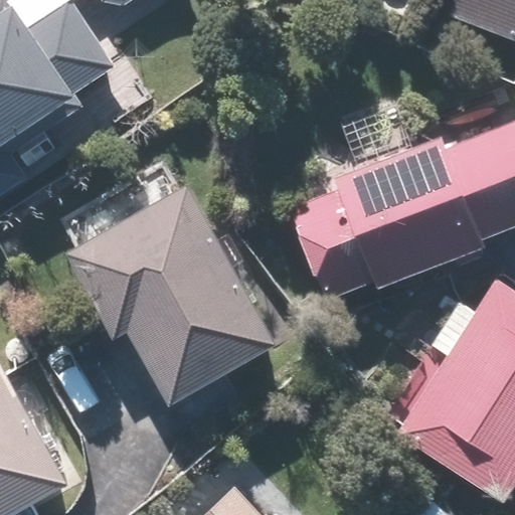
[(70,0),(63,0),(26,25),(9,0),(0,0),(0,195),(28,177),(6,143),(74,98),(72,95),(116,66),(70,0)]
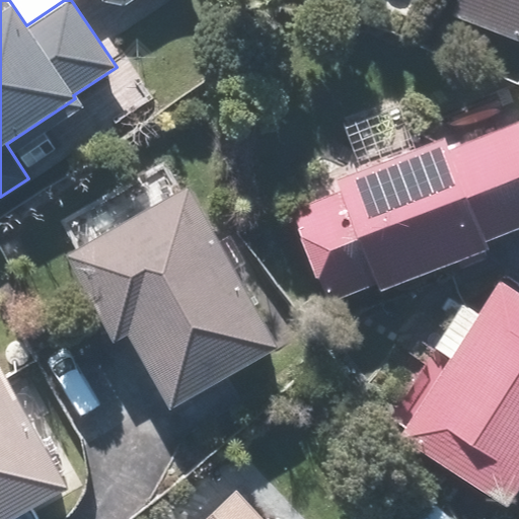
[(518,0),(454,0),(448,17),(518,45),(518,0)]
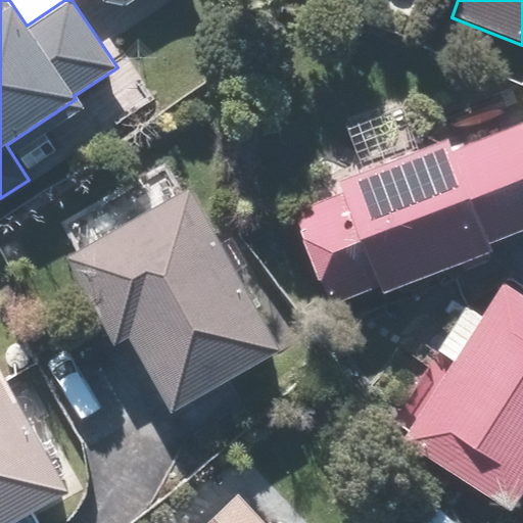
[(522,119),(449,148),(445,139),(337,181),(340,189),(292,207),(329,303),(378,284),(382,293),(490,251),(487,243),(522,229),(522,119)]
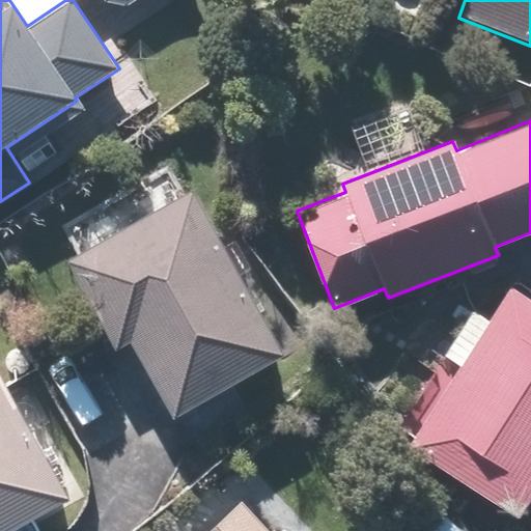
[(116,352),(131,343),(173,418),(284,356),(191,191),(120,230),(64,261),(116,352)]
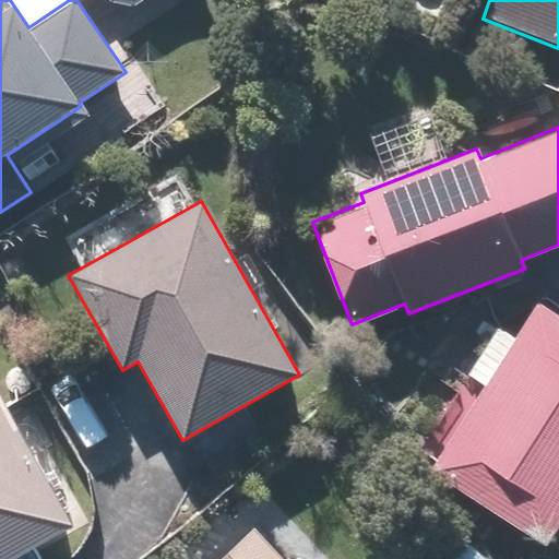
[(558,314),(537,301),(427,470),(546,547),(558,527),(558,314)]
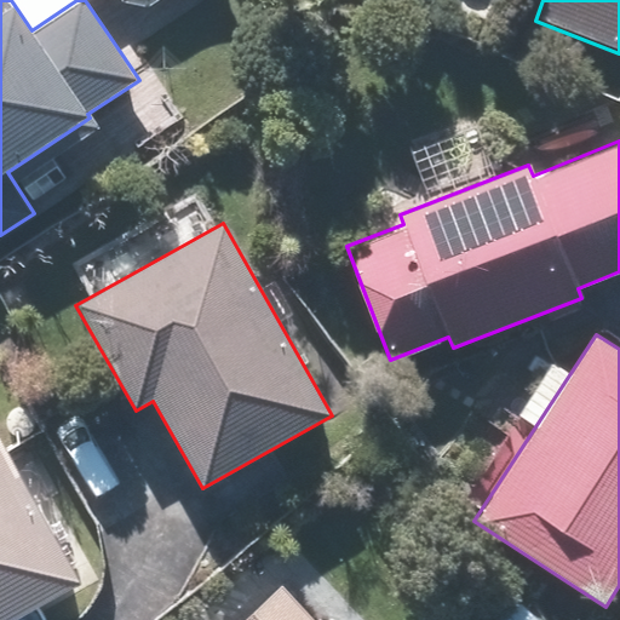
[(0,619),(13,619),(82,583),(0,434),(0,619)]
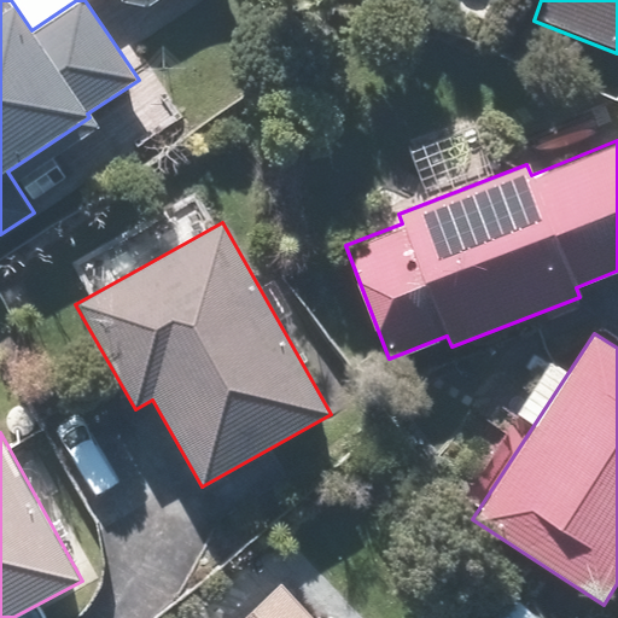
[(314,617),(297,600),(281,583),(244,617),(314,617)]
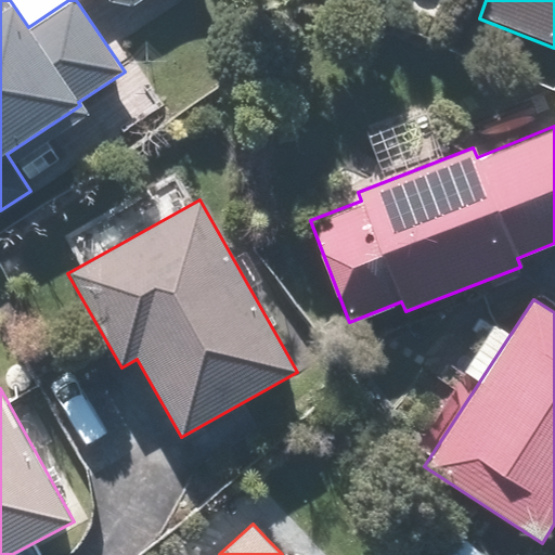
All buildings are outlined.
